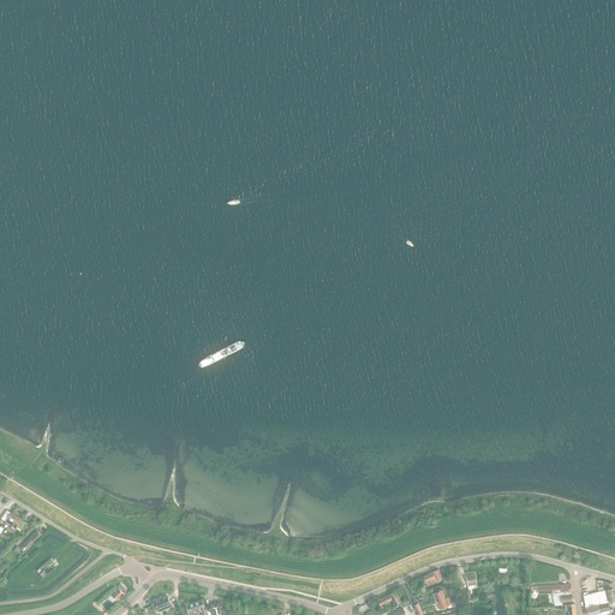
[(22,532),(27,523),(6,509),(0,518),(10,525),(11,526),(13,523),(17,524),(15,527),(22,532)]
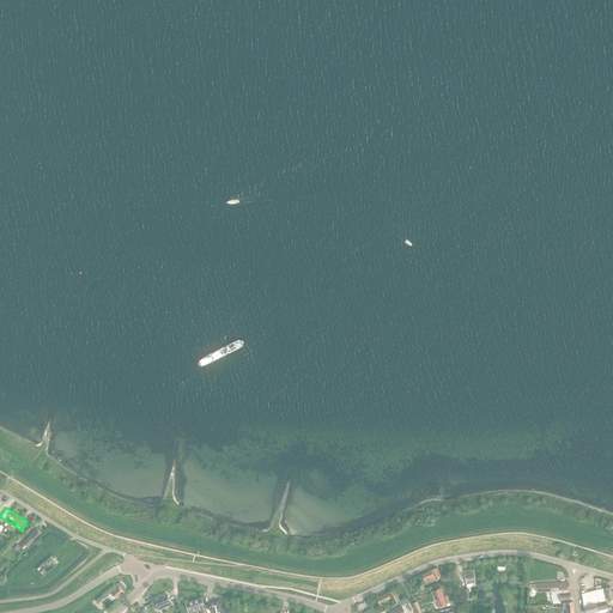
[(25,545),(26,546),(30,542),(29,542),(38,532),(34,528),(22,542),(23,542),(19,546),(23,548),(25,545)]
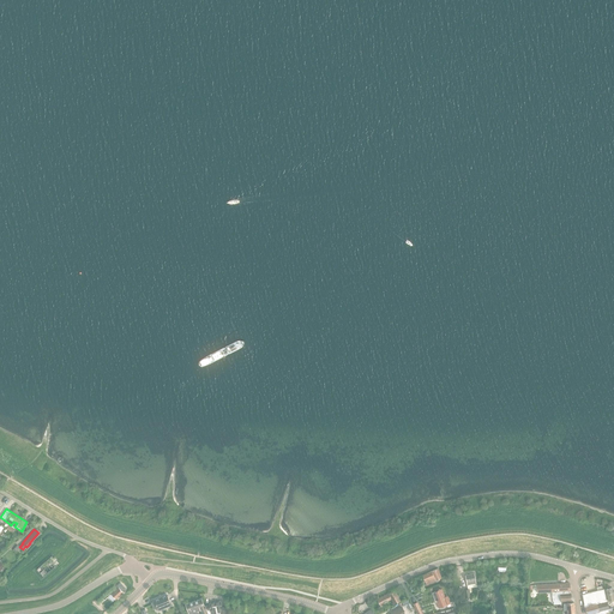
[(36,570),(43,577),(59,563),(52,555),(36,570)]
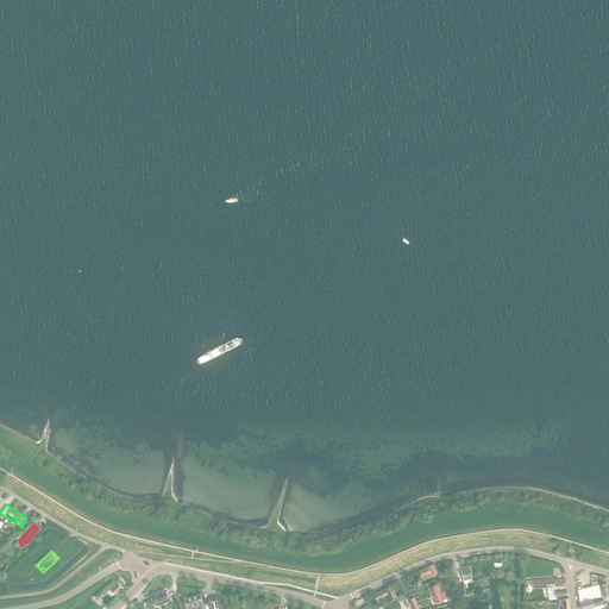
[(432,576),(432,577),(435,576),(435,573),(438,572),(434,564),(419,570),(422,581),(432,576)]
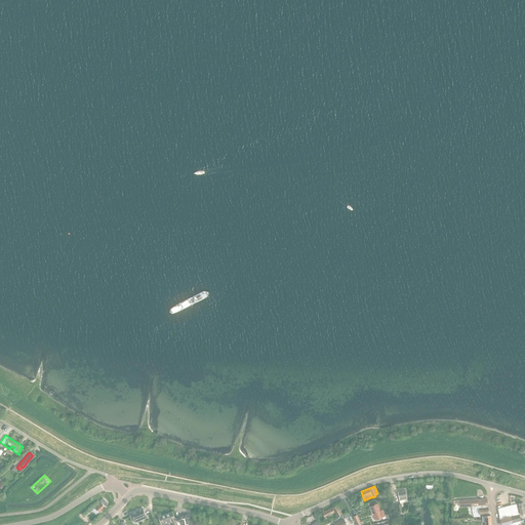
[(400,502),(402,502),(412,500),(412,497),(407,498),(405,490),(398,491),(400,502)]
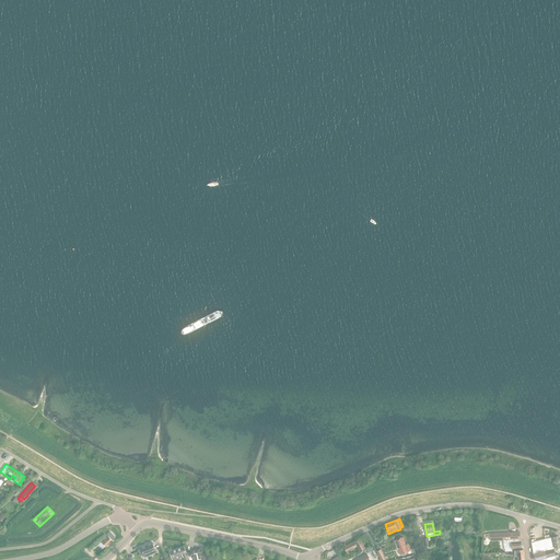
[(521,541),(517,541),(517,538),(520,538),(520,532),(490,534),(490,540),(504,539),(505,551),(512,550),(512,548),(521,548),(521,541)]
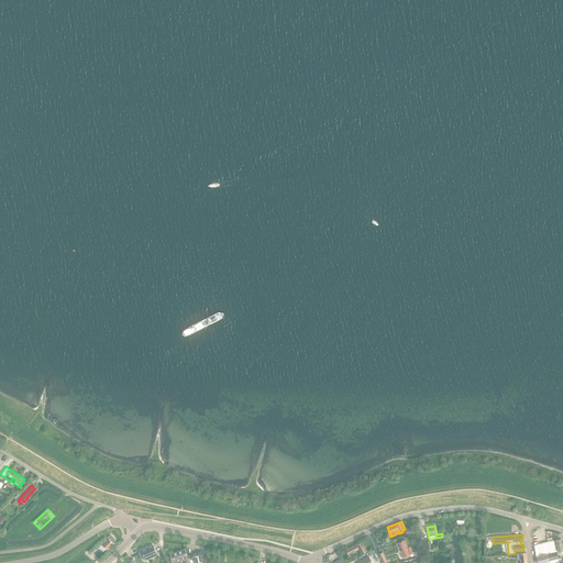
[(95,551),(98,555),(112,543),(108,539),(95,551)]
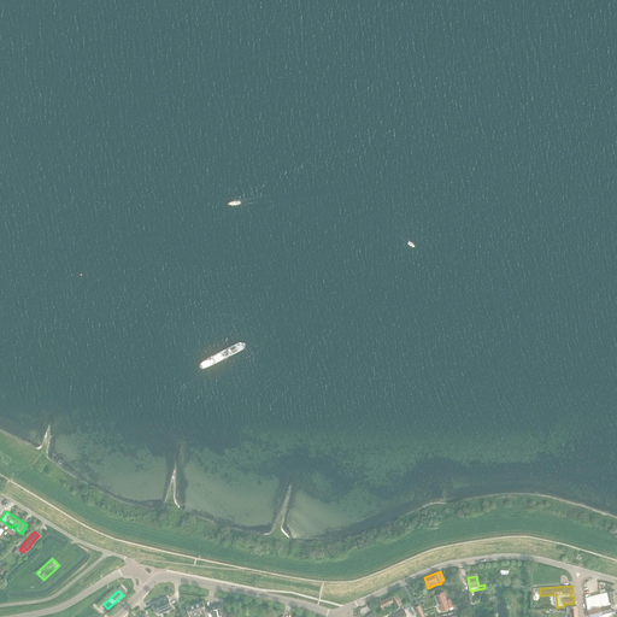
[(450,599),(447,600),(444,592),(434,595),(438,604),(445,601),(448,610),(452,607),(450,599)]
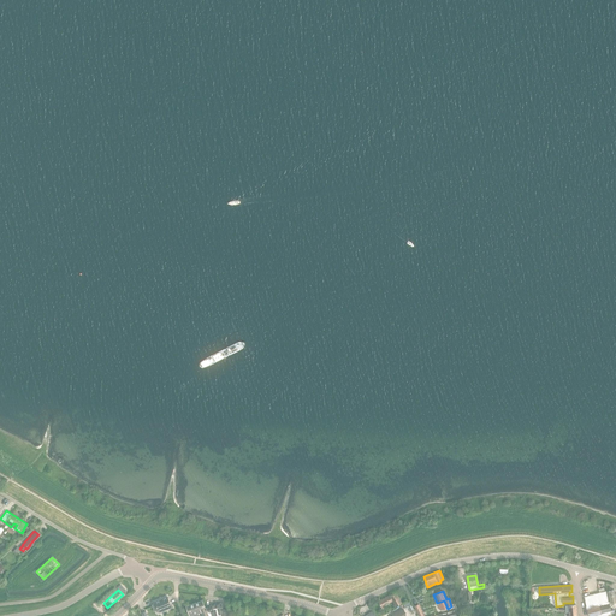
[(586,606),(609,600),(606,591),(584,597),(585,602),(586,606)]
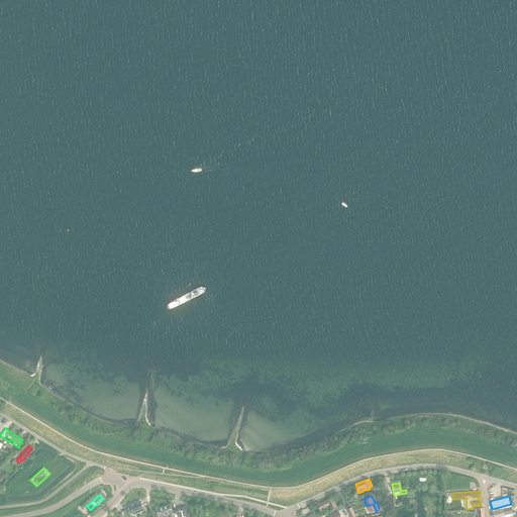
[(327,500),(329,505),(330,507),(331,509),(336,506),(332,497),(327,500)]
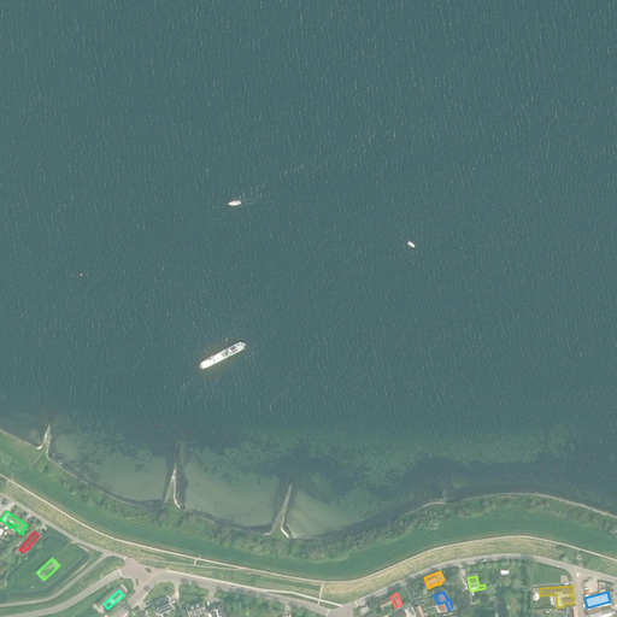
[(154,603),(158,611),(171,605),(168,597),(154,603)]
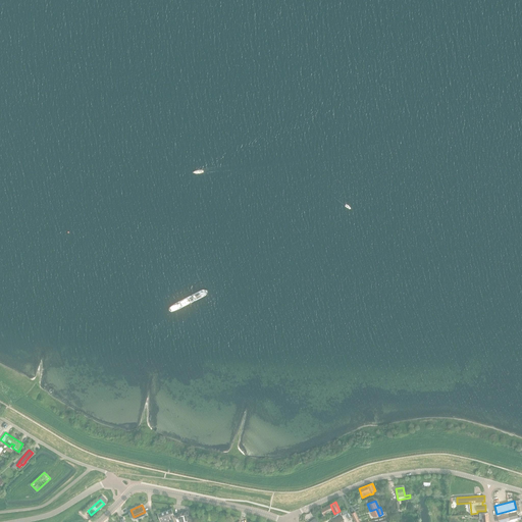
[(329,511),(332,510),(330,505),(320,510),(323,517),(330,513),(329,511)]
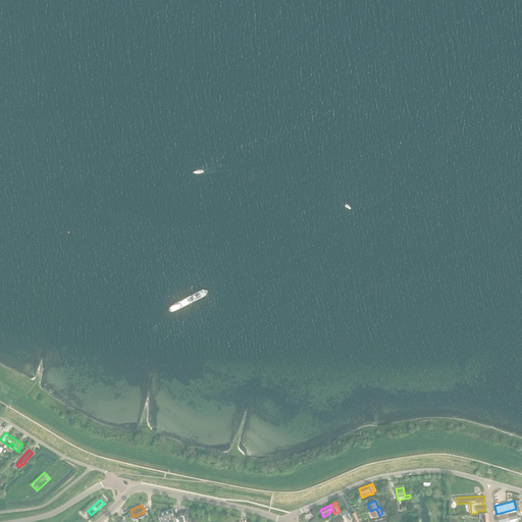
[(175,521),(175,520),(171,509),(158,514),(160,521),(163,521),(170,520),(171,521),(175,521)]
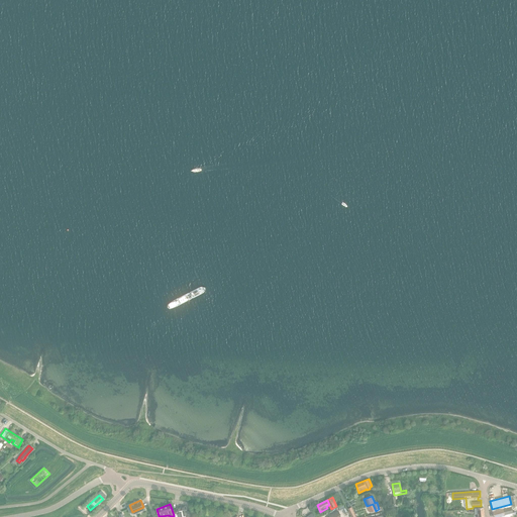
[(505,516),(507,516),(509,516),(514,515),(511,504),(492,509),(493,511),(492,511),(493,516),(494,516),(505,514),(505,516)]
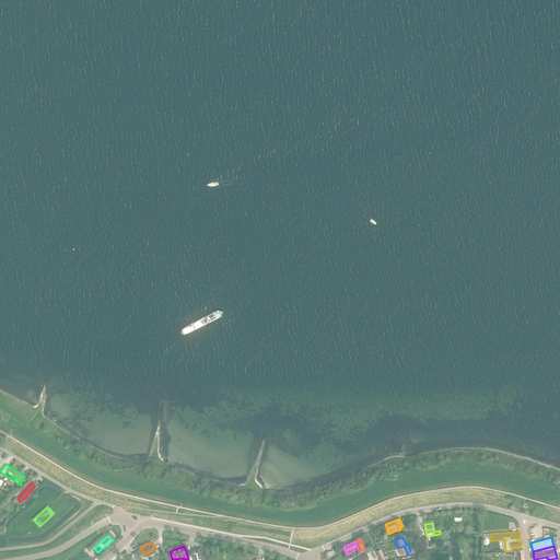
[(203,559),(201,548),(190,550),(191,551),(187,552),(189,559),(203,559)]
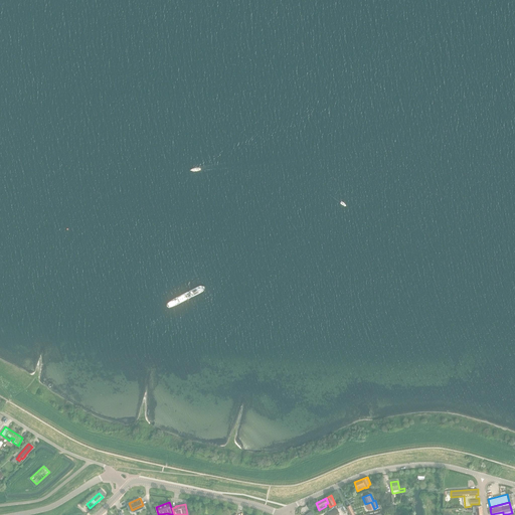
[(475,514),(482,514),(483,514),(482,505),(473,506),(473,512),(475,511),(475,514)]
